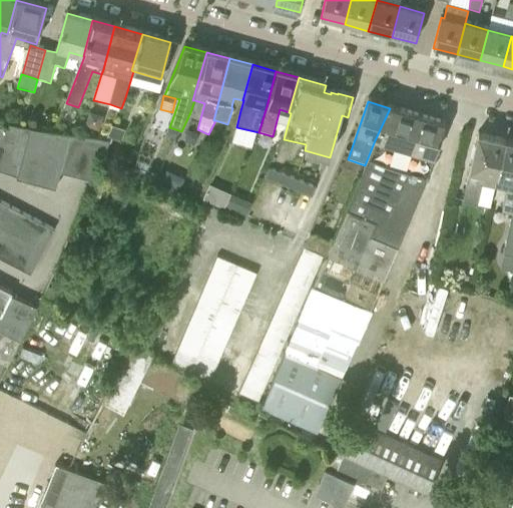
[(434,158),(444,124),(390,108),(375,140),(365,165),(366,165),(348,207),(405,234),(428,178),(434,158)]
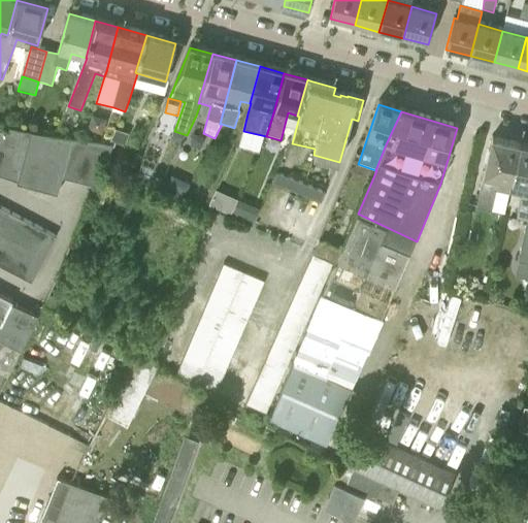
[(106,122),(92,118),(87,132),(102,137),(106,122)]
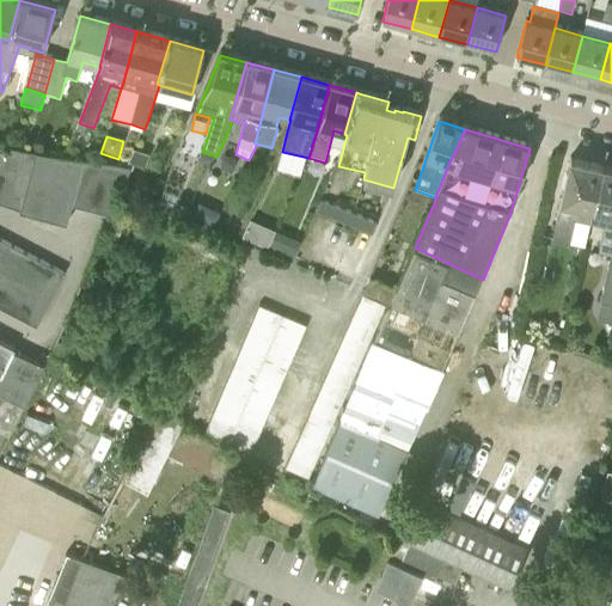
[(0,201),(17,151),(18,148),(0,145),(0,201)]
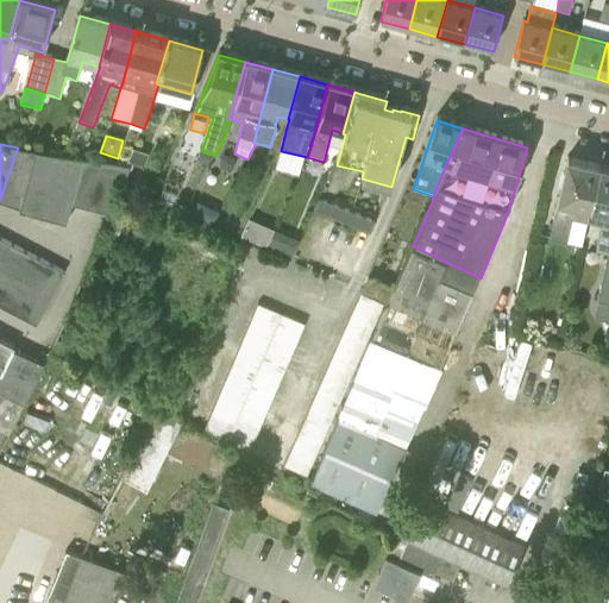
[(37,154),(17,150),(0,200),(0,202),(20,209),(23,211),(37,154)]
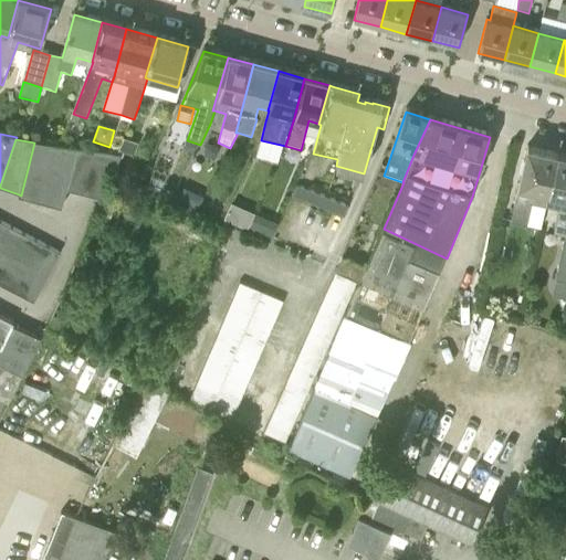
[(58,146),(34,143),(21,196),(19,194),(18,198),(42,204),(58,146)]
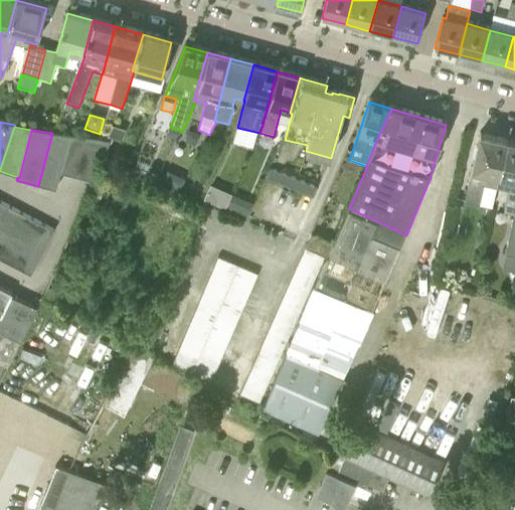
[(175,143),(179,133),(170,130),(167,139),(175,143)]
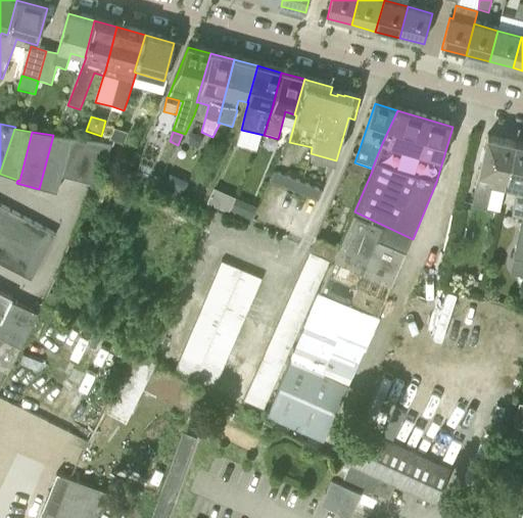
[(75,139),(53,135),(39,189),(56,194),(61,177),(63,177),(75,139)]
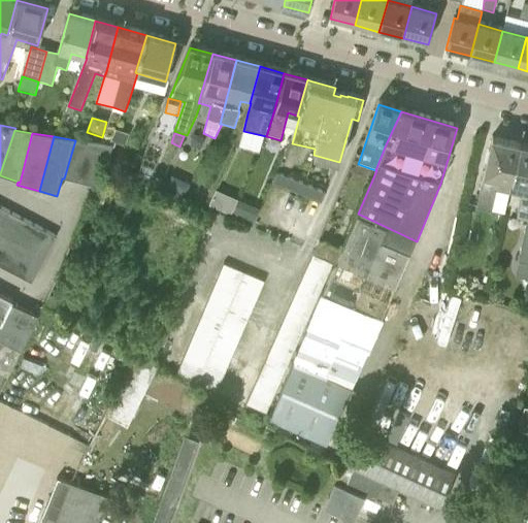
[(504,215),(508,194),(520,145),(492,139),(488,159),(484,176),(475,208),(491,211),(504,215)]
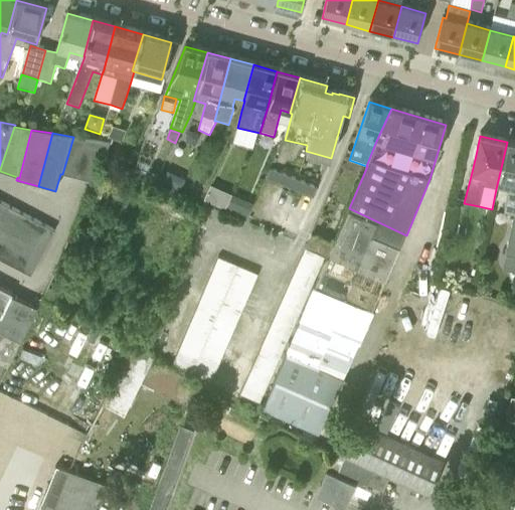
[(93,140),(73,137),(62,174),(79,179),(93,140)]
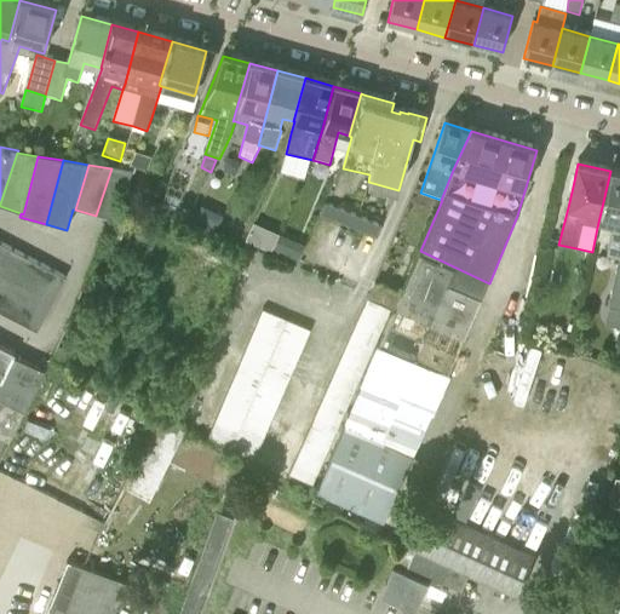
[(96,216),(113,221),(132,172),(112,168),(96,216)]
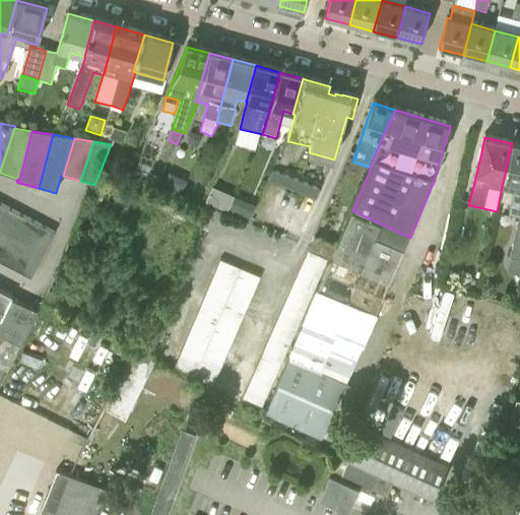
[(519,144),(512,143),(501,191),(514,194),(509,214),(519,217),(519,216),(519,144)]
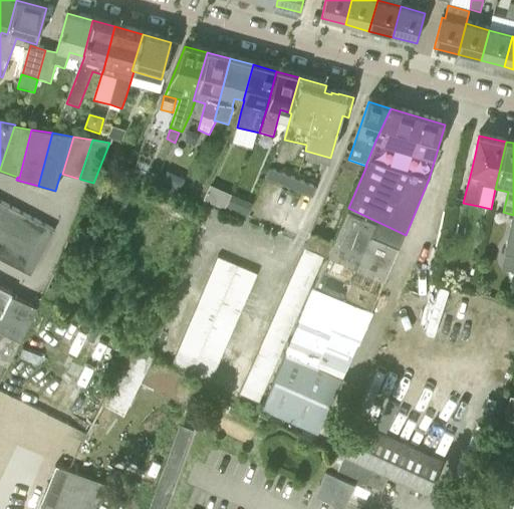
[(266,181),(312,200),(317,190),(270,171),(266,181)]
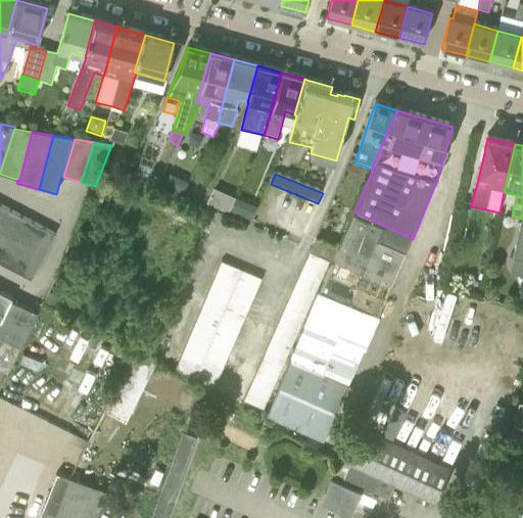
[(97,185),(89,206),(99,212),(107,189),(97,185)]
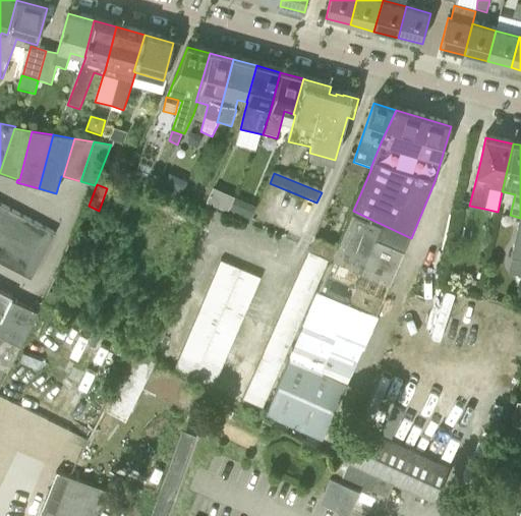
[(232,204),(220,198),(216,208),(228,213),(232,204)]
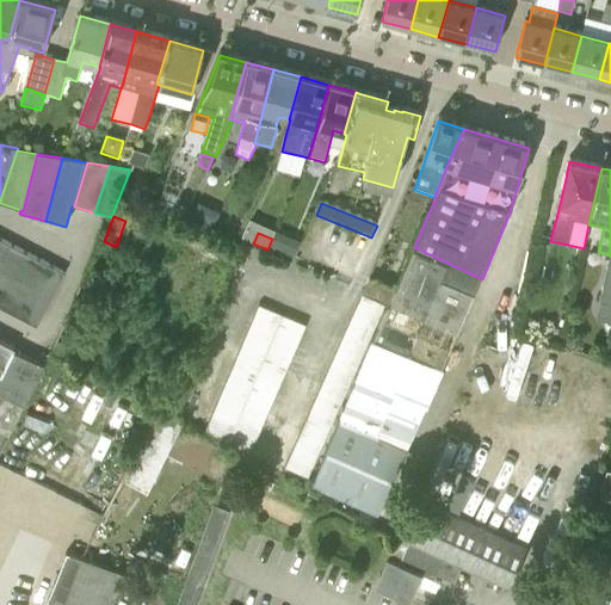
[(291,240),(281,260),(291,265),(301,245),(291,240)]
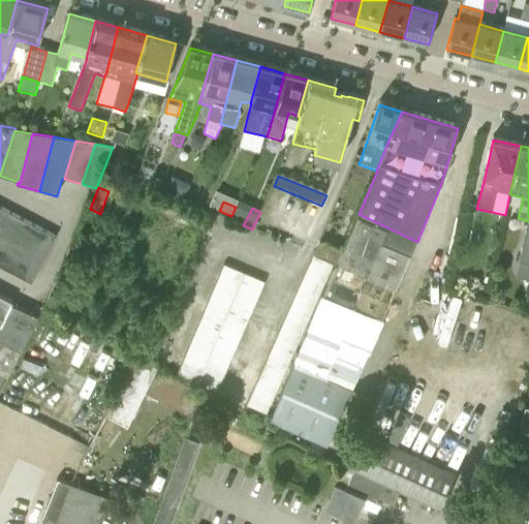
[(0,237),(11,216),(0,210),(0,237)]
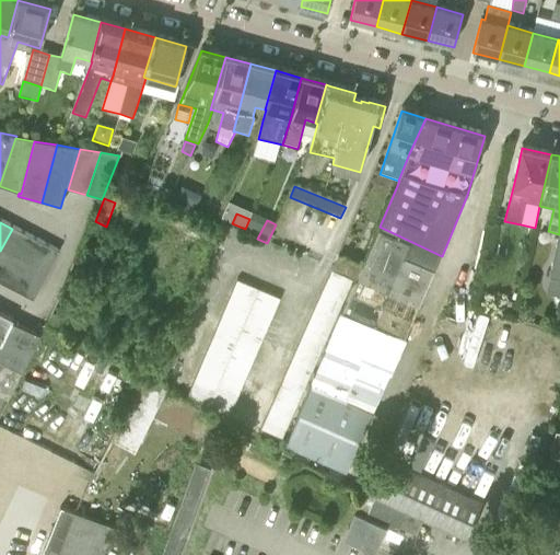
[(342,314),(407,337),(442,256),(380,227),(378,230),(363,267),(358,279),(357,284),(342,314)]
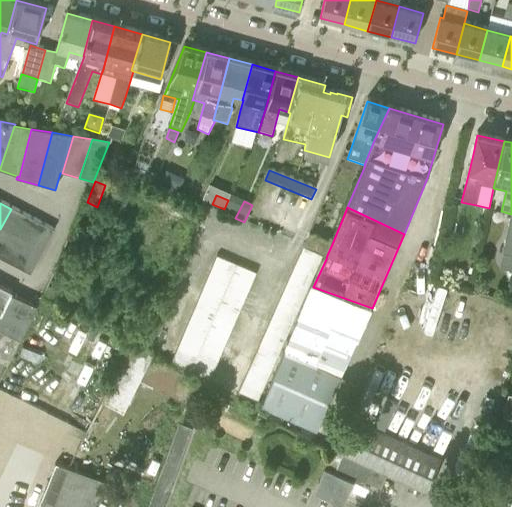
[(0,229),(0,231),(10,237),(21,215),(11,209),(0,229)]
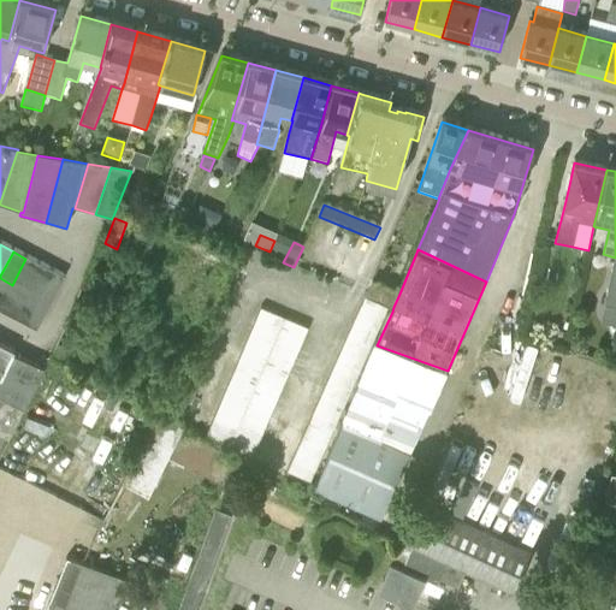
[(615,256),(615,258),(605,309),(615,311),(615,256)]
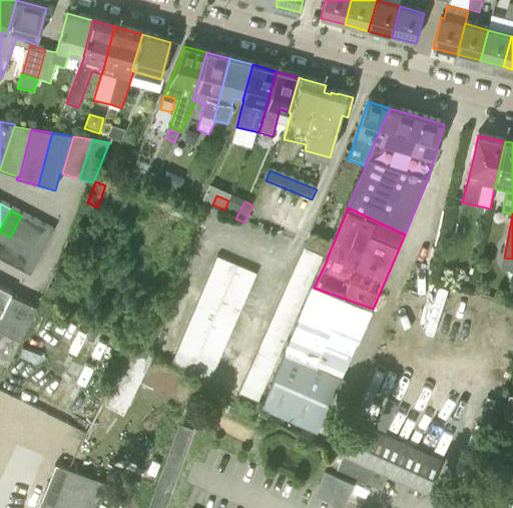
[(10,237),(21,243),(32,221),(21,215),(10,237)]
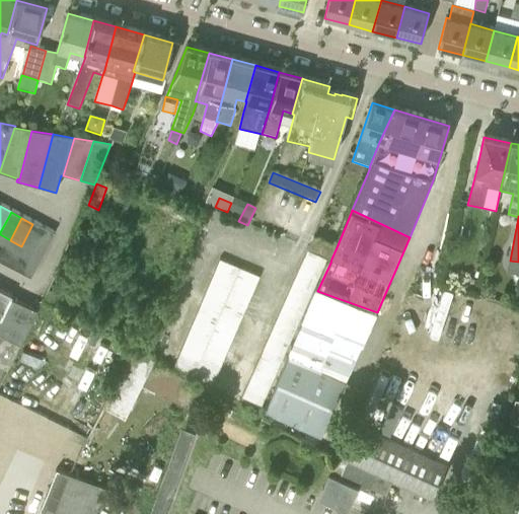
[(21,246),(31,251),(44,229),(32,224),(21,246)]
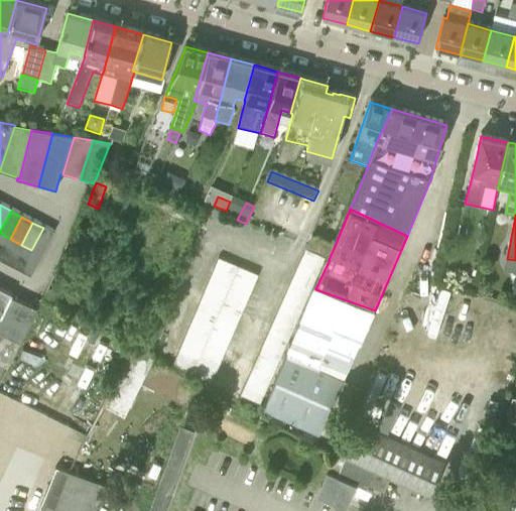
[(31,250),(42,256),(54,234),(43,228),(31,250)]
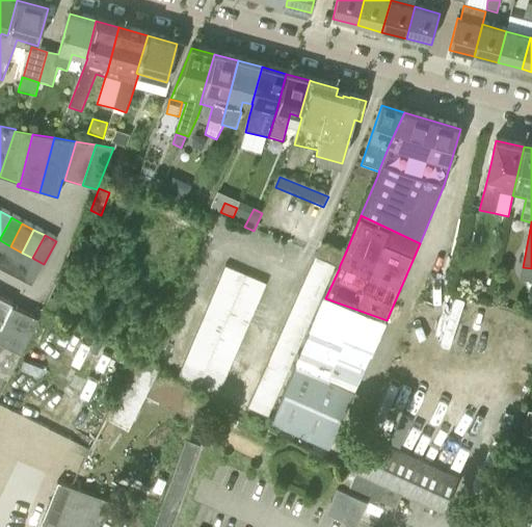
[(0,265),(10,246),(0,240),(0,265)]
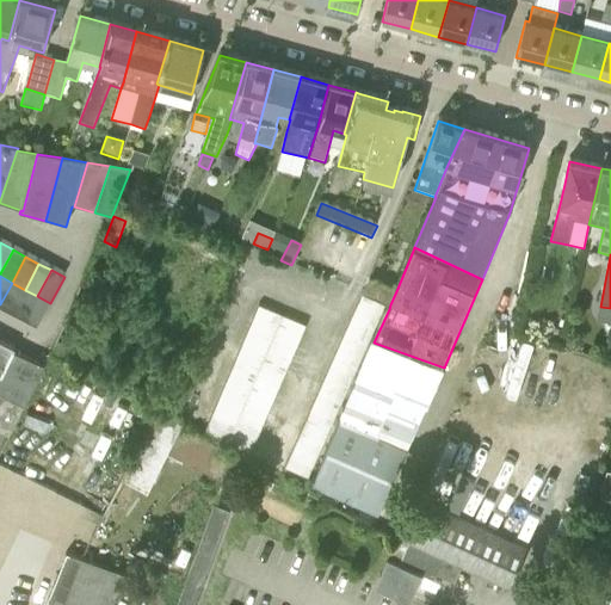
[(390,304),(396,291),(370,279),(364,292),(390,304)]
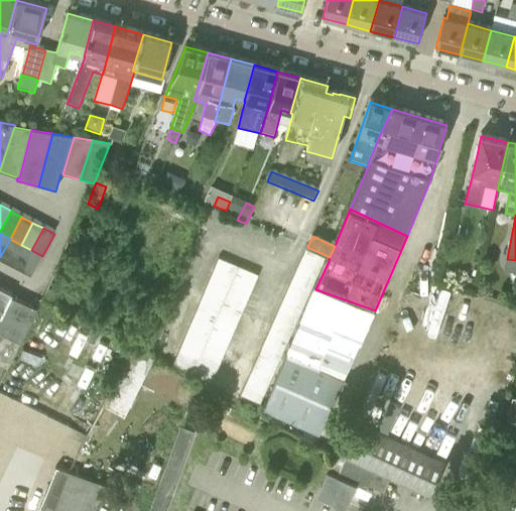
[(0,257),(0,262),(9,267),(21,245),(10,239),(0,257)]
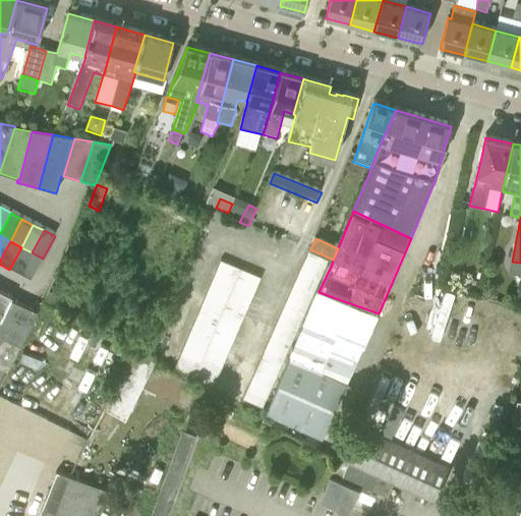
[(9,270),(20,276),(32,252),(21,247),(9,270)]
